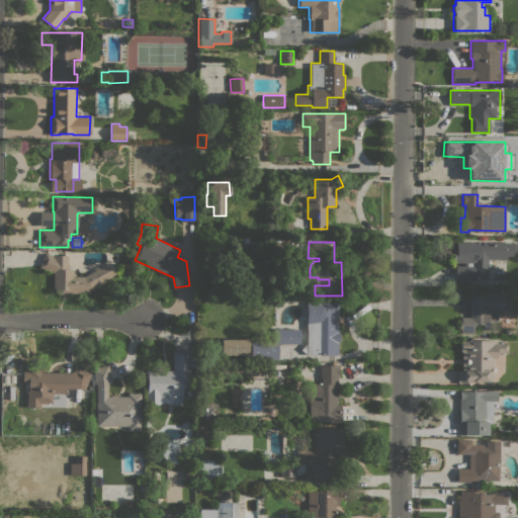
[(457,286),(457,279),(455,279),(456,262),(453,262),(453,249),(456,249),(456,242),(512,243),(517,243),(517,256),(506,256),(506,259),(488,259),(487,276),(479,276),(479,279),(468,279),(468,286),(457,286)]
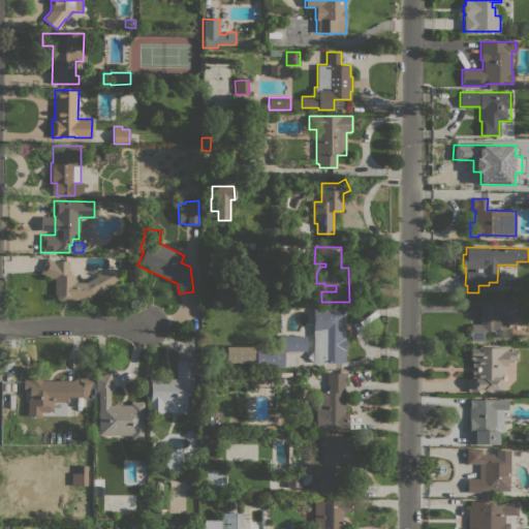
[(63,300),(63,296),(54,296),(55,279),(40,273),(47,258),(53,260),(68,260),(68,275),(74,275),(74,282),(86,282),(112,268),(119,280),(91,296),(91,300),(63,300)]
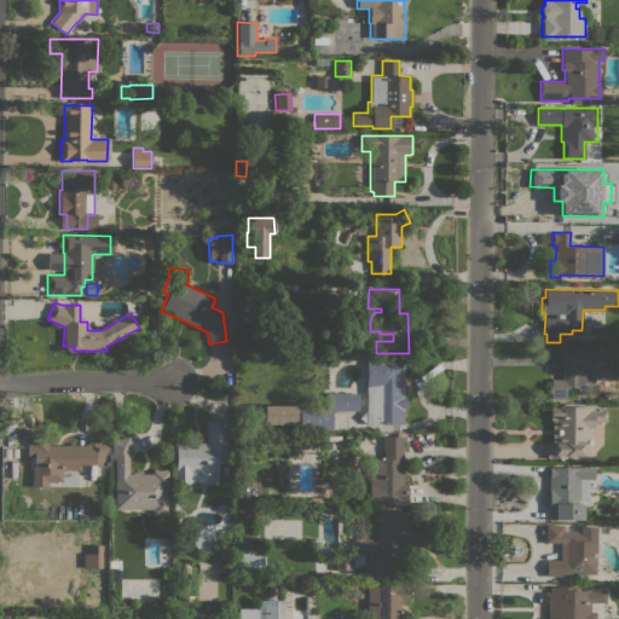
[(328,325),(337,325),(337,342),(328,342),(328,325)]
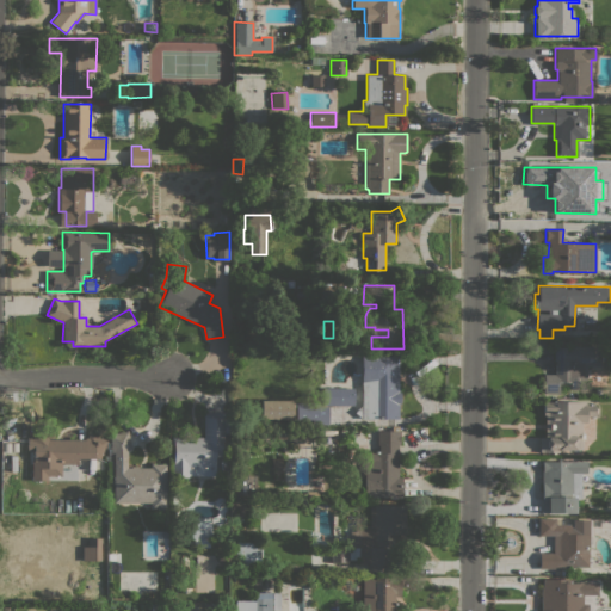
[(600,346),(600,366),(586,366),(586,380),(579,380),(579,383),(578,383),(578,389),(572,389),(572,388),(569,388),(571,382),(561,382),(561,383),(559,383),(559,394),(544,394),(544,374),(555,374),(555,360),(554,360),(554,347),(571,347),(571,346),(600,346)]
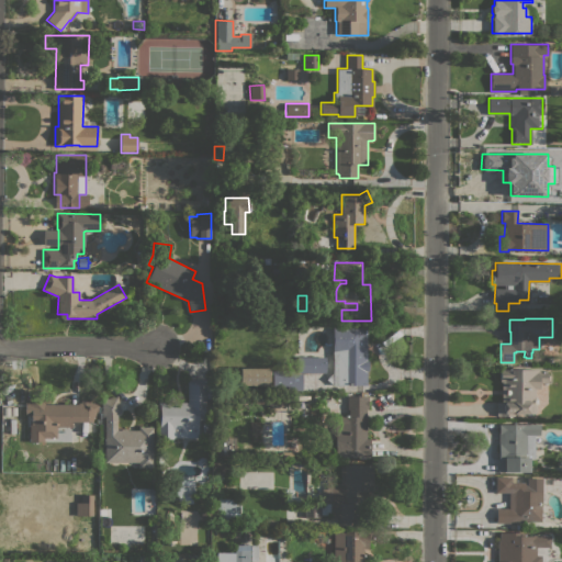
[(367,327),(367,360),(368,360),(368,371),(367,371),(367,384),(344,384),(334,384),(328,378),(334,372),(334,353),(333,353),(333,325),(346,325),(346,327),(367,327)]
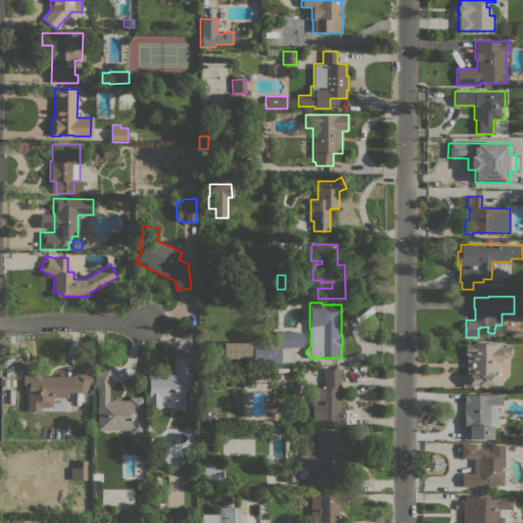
[(303,332),(303,346),(277,346),(277,332),(303,332)]
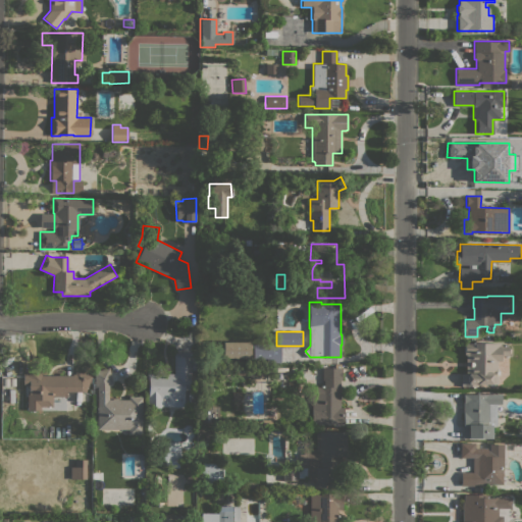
[(250,343),(250,345),(252,345),(252,354),(250,354),(250,358),(222,358),(222,352),(220,352),(220,348),(222,348),(222,342),(250,343)]
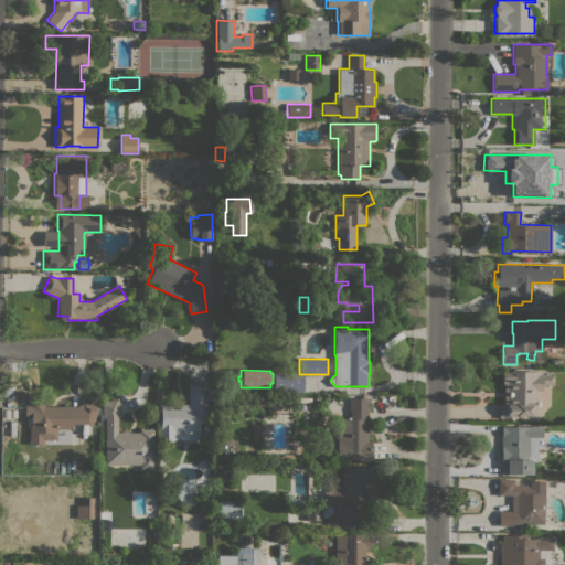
[(541,372),(541,374),(551,374),(551,376),(552,377),(552,383),(551,382),(551,385),(543,384),(543,391),(537,391),(537,398),(540,402),(540,405),(537,407),(537,416),(516,415),(516,418),(499,418),(499,404),(503,404),(504,384),(502,384),(502,371),(541,372)]
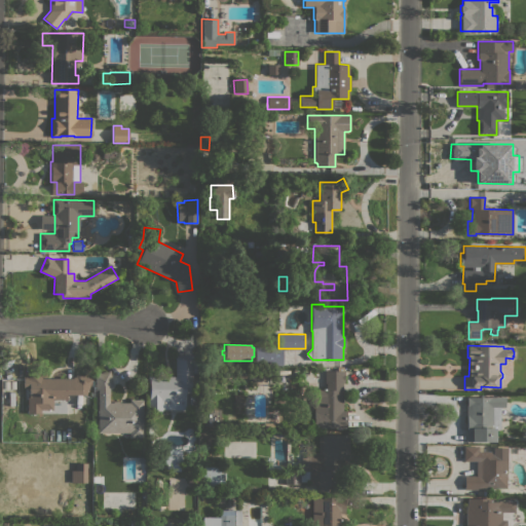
[(274,346),(274,349),(283,349),(283,366),(255,366),(255,346),(274,346)]
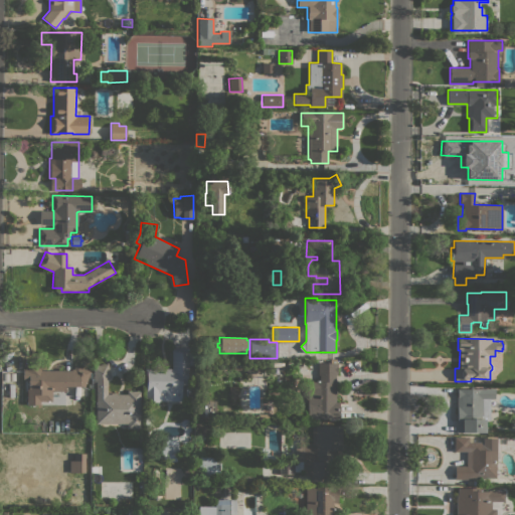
[(145,401),(145,388),(146,388),(146,375),(145,375),(145,368),(172,368),(172,348),(189,348),(189,371),(187,371),(187,385),(181,385),(181,401),(145,401)]
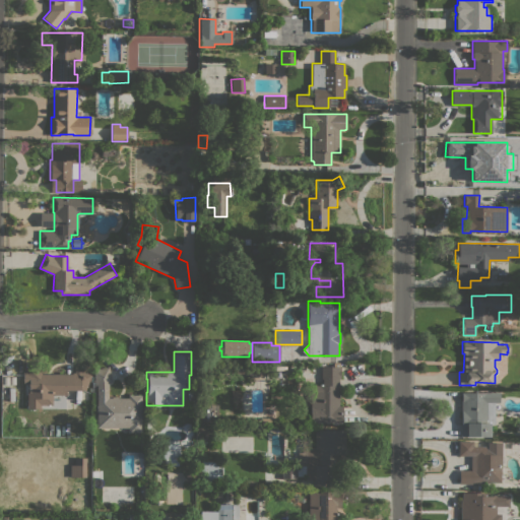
[(72,374),(72,372),(74,373),(75,369),(91,375),(85,391),(80,389),(80,390),(66,390),(66,395),(52,395),(52,405),(40,405),(40,408),(26,408),(27,389),(28,389),(28,384),(23,384),(23,373),(25,373),(33,365),(41,374),(72,374)]
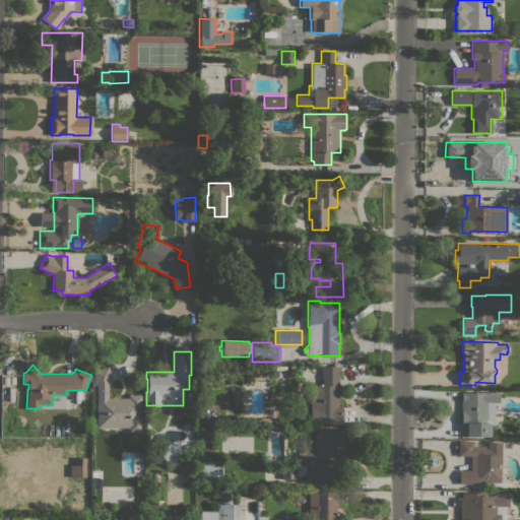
[(249,378),(249,366),(266,366),(266,378),(249,378)]
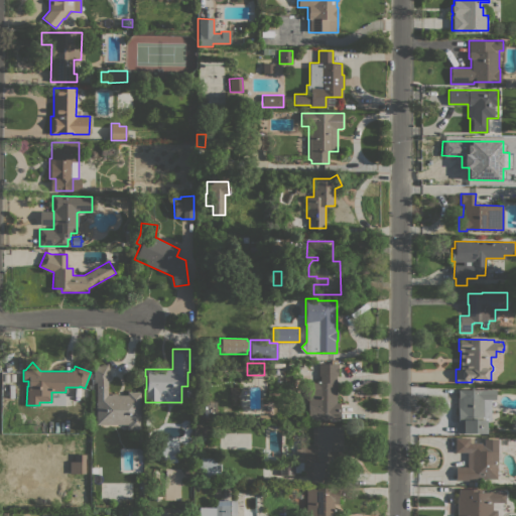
[(107,395),(111,395),(111,393),(117,394),(127,395),(127,391),(141,392),(140,429),(127,428),(127,424),(96,424),(97,382),(95,382),(92,368),(108,364),(112,379),(108,380),(107,395)]
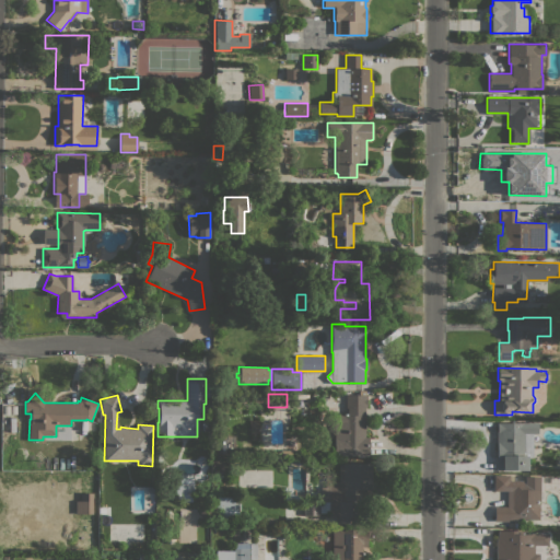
[(334,413),(348,413),(348,408),(346,408),(346,395),(368,395),(368,408),(364,408),(364,436),(369,436),(369,456),(334,456),(334,413)]
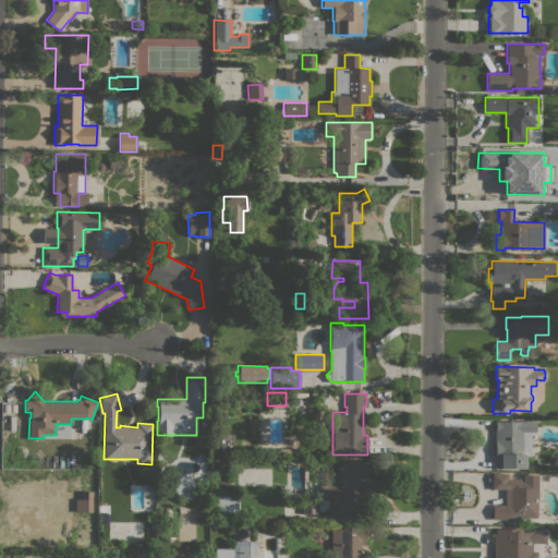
[(209,433),(201,433),(201,420),(205,420),(205,413),(209,413),(209,433)]
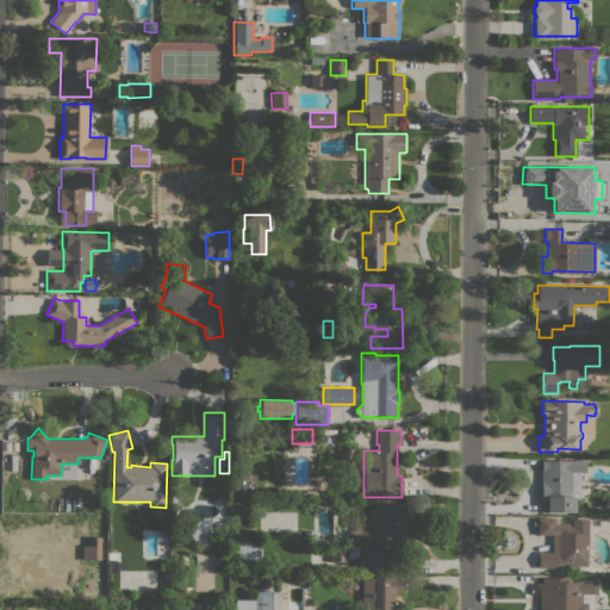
[(567,461),(567,460),(585,460),(585,472),(580,472),(579,498),(574,498),(574,512),(540,511),(541,460),(567,461)]
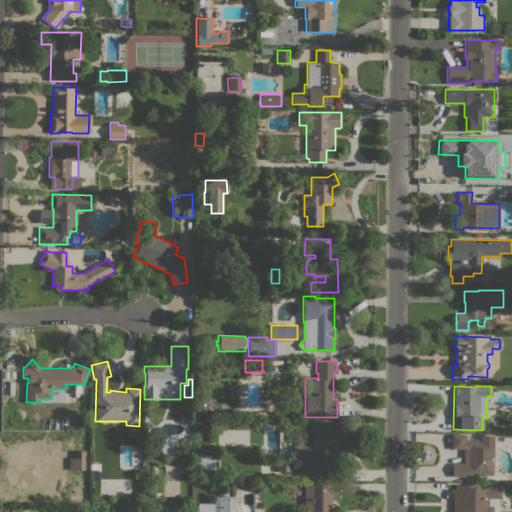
[(206,414),(192,414),(192,401),(205,401),(206,414)]
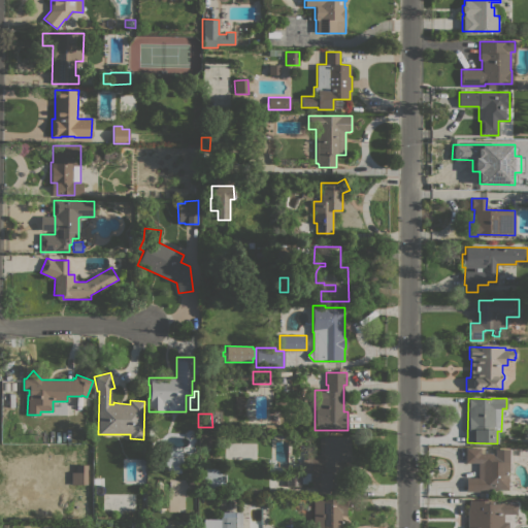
[(316,454),(320,454),(320,437),(351,437),(351,462),(345,462),(345,487),(339,487),(339,494),(318,494),(318,486),(286,486),(286,472),(302,472),(302,458),(306,458),(306,447),(316,447),(316,454)]
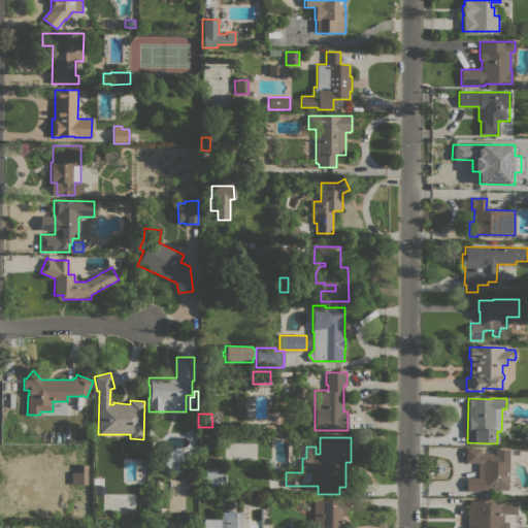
[(494,449),(508,449),(508,490),(479,490),(479,491),(466,491),(466,477),(477,477),(477,463),(465,463),(465,449),(480,449),(480,453),(494,453),(494,449)]
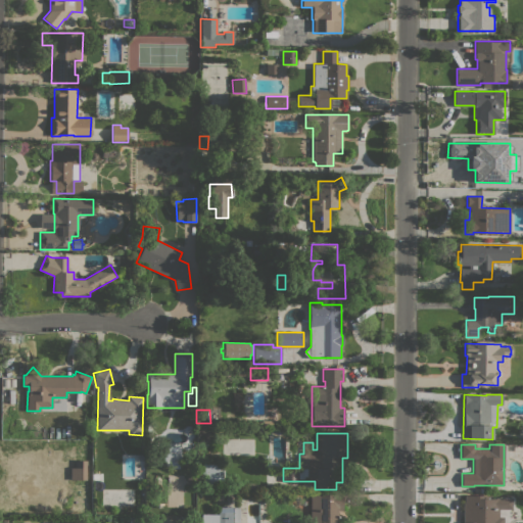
[(181,445),(182,461),(179,461),(180,468),(171,469),(170,466),(165,467),(165,461),(163,461),(163,454),(168,454),(167,446),(181,445)]
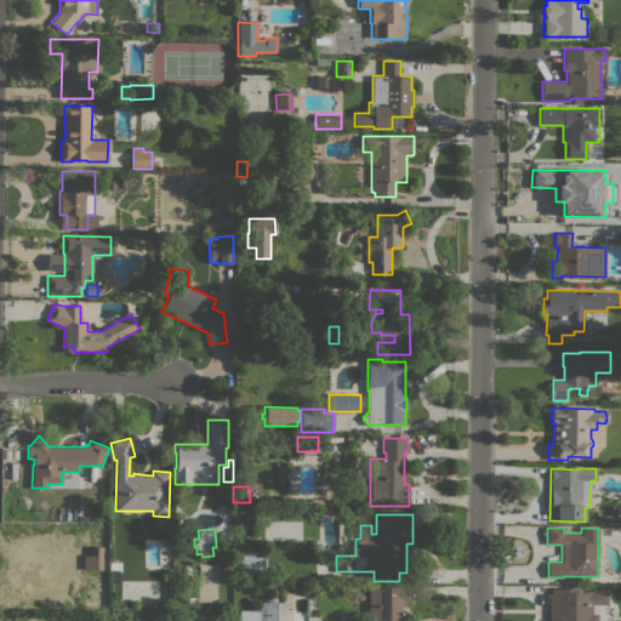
[(85,547),(103,547),(103,552),(108,552),(108,570),(84,569),(85,547)]
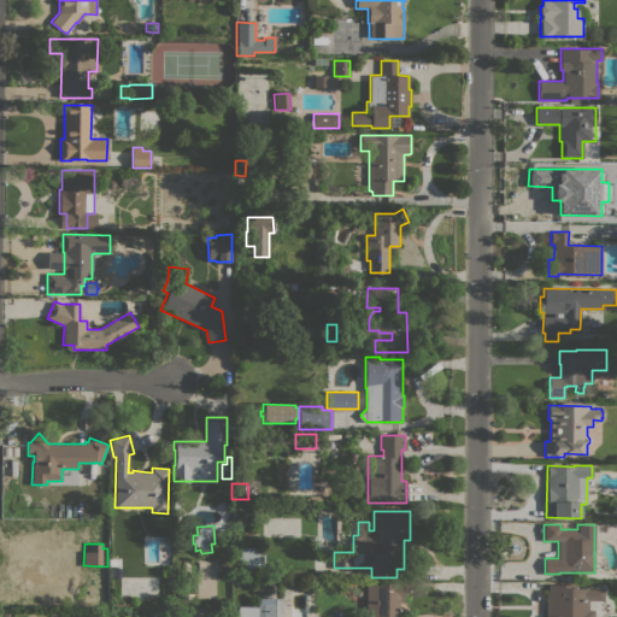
[(239,547),(263,547),(263,571),(239,571),(239,547)]
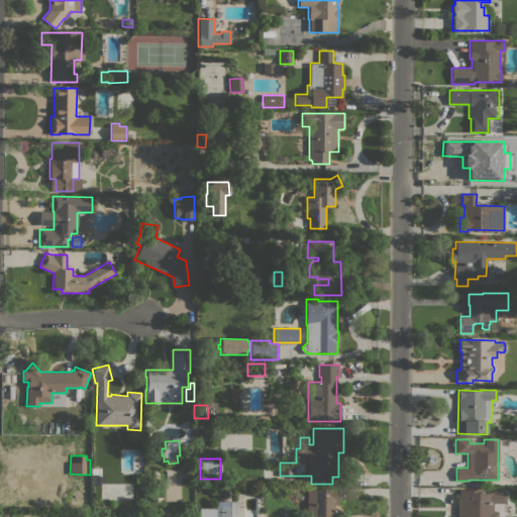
[(166,501),(177,501),(177,471),(166,471),(166,501)]
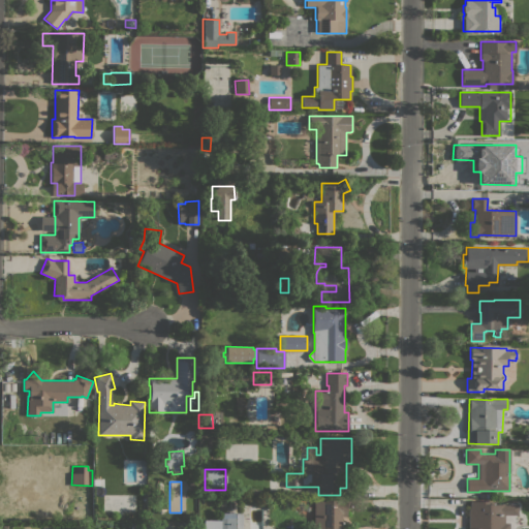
[(313,528),(313,525),(314,525),(314,500),(351,499),(351,508),(346,508),(346,517),(341,517),(341,528),(313,528)]
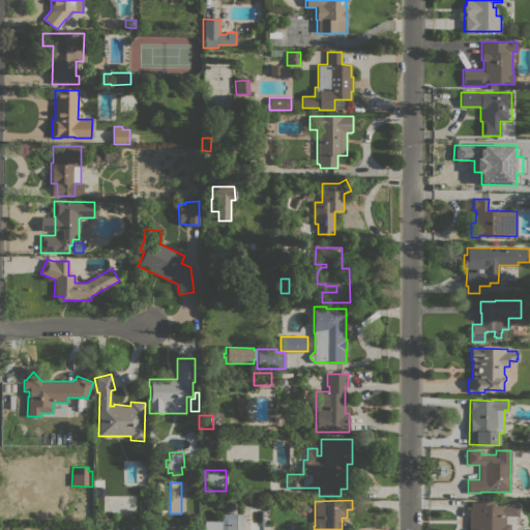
[(469,529),(469,508),(471,508),(471,502),(495,502),(495,504),(519,505),(519,516),(505,516),(505,523),(509,524),(509,527),(516,527),(516,529),(469,529)]
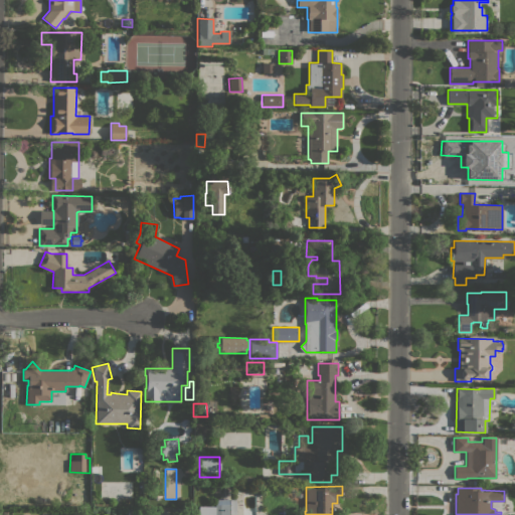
[(228,514),(214,514),(214,499),(228,499),(228,514)]
